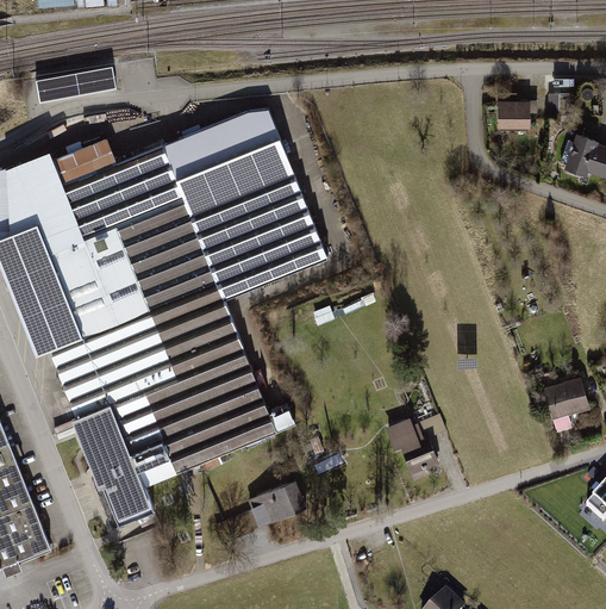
[(110,64),(33,78),(37,101),(114,87),(110,64)]
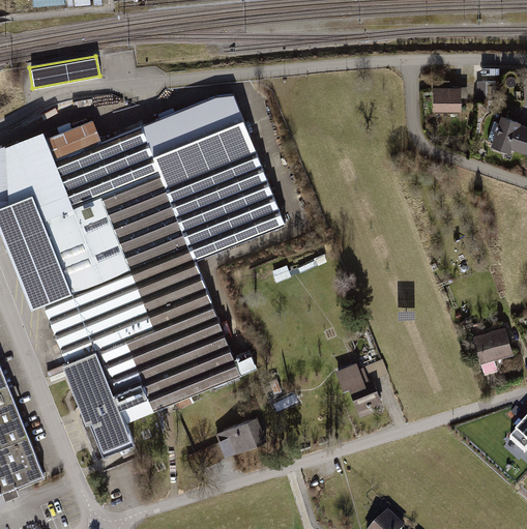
[(495,83),(475,83),(474,101),(494,103),(495,83)]
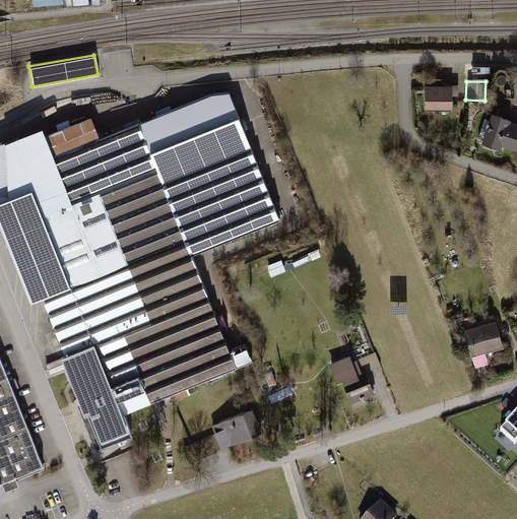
[(453,86),(426,86),(426,111),(453,111),(453,86)]
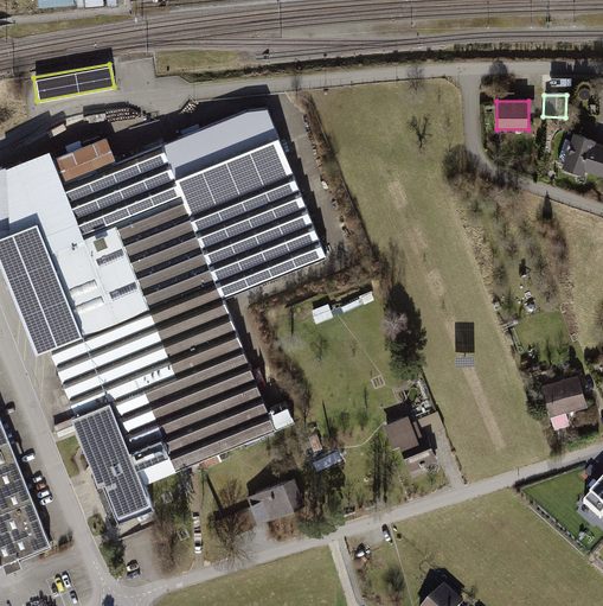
[(51,151),(0,171),(0,265),(34,348),(49,350),(119,518),(156,506),(149,484),(278,432),(223,298),(326,256),(269,112),(251,109),(117,164),(109,136),(53,159),(51,151)]
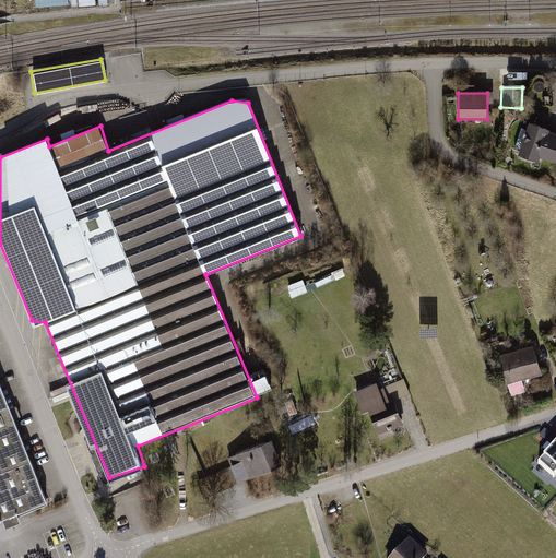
[(555,132),(530,123),(518,155),(539,163),(540,159),(555,164),(555,132)]
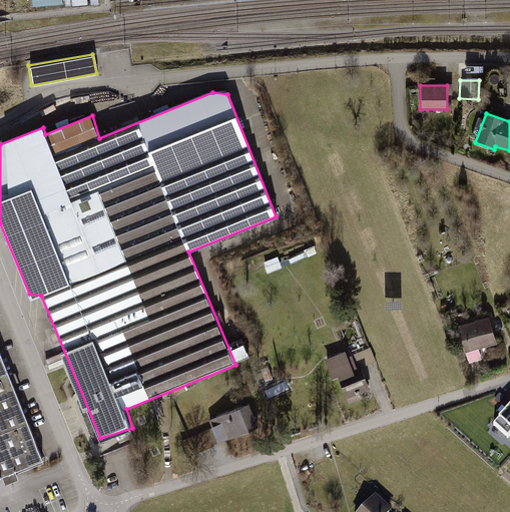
[(489,318),(458,328),(466,354),(497,344),(489,318)]
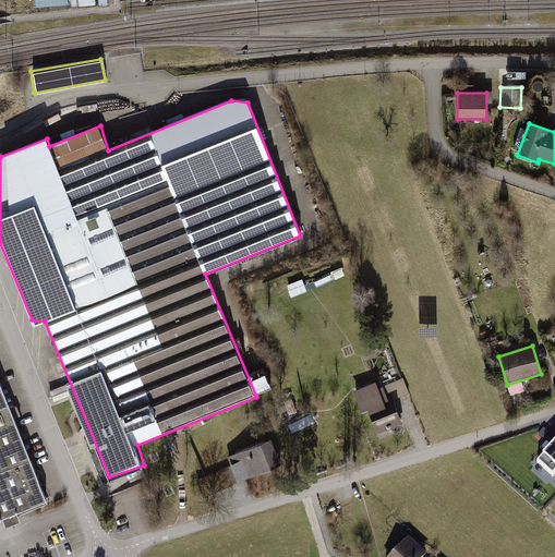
[(376,380),(351,390),(360,413),(368,410),(379,440),(393,435),(390,431),(402,425),(393,400),(385,403),(376,380)]
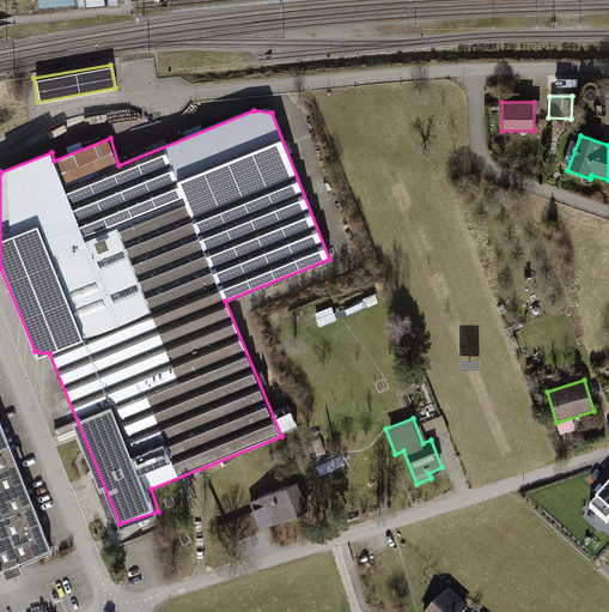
[(440,418),(420,425),(426,440),(446,432),(440,418)]
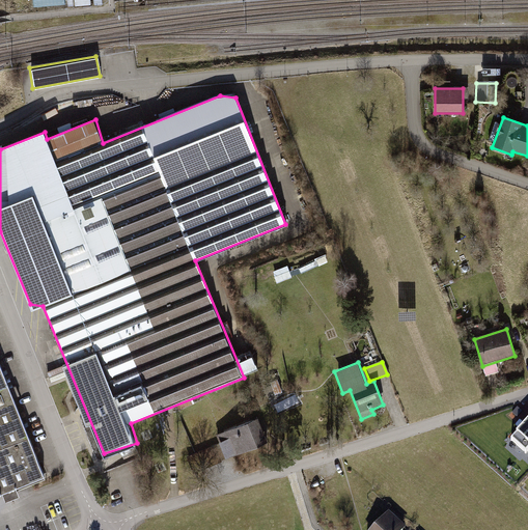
[(0,496),(46,479),(0,365),(0,496)]
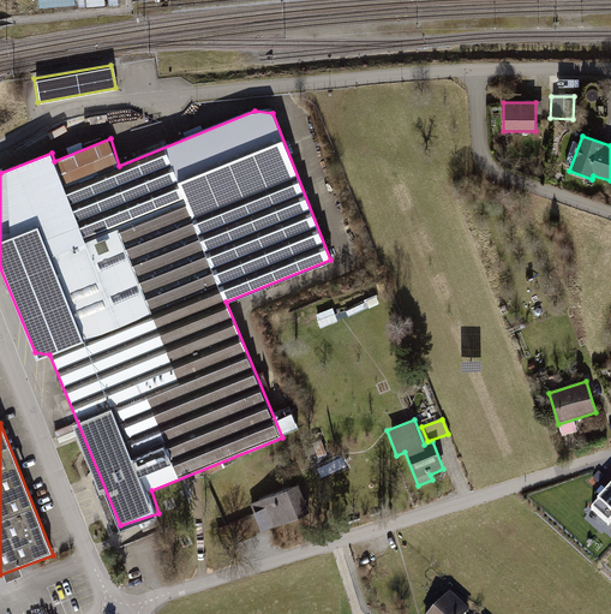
[(309,516),(298,487),(249,505),(259,534),(309,516)]
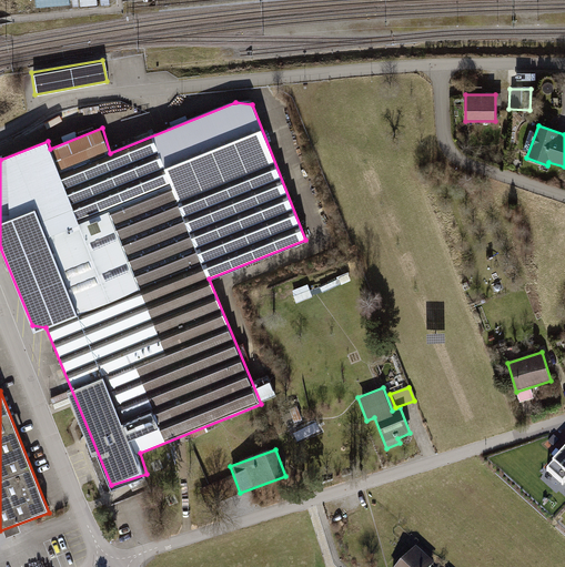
[(433,566),(414,552),(401,566),(433,566)]
